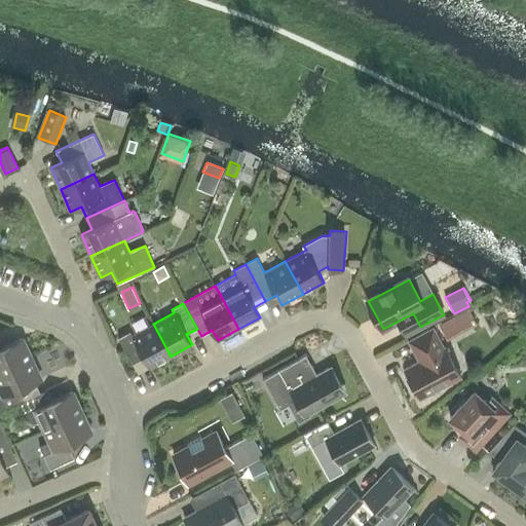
[(476,321),(468,308),(450,317),(439,324),(445,336),(476,321)]
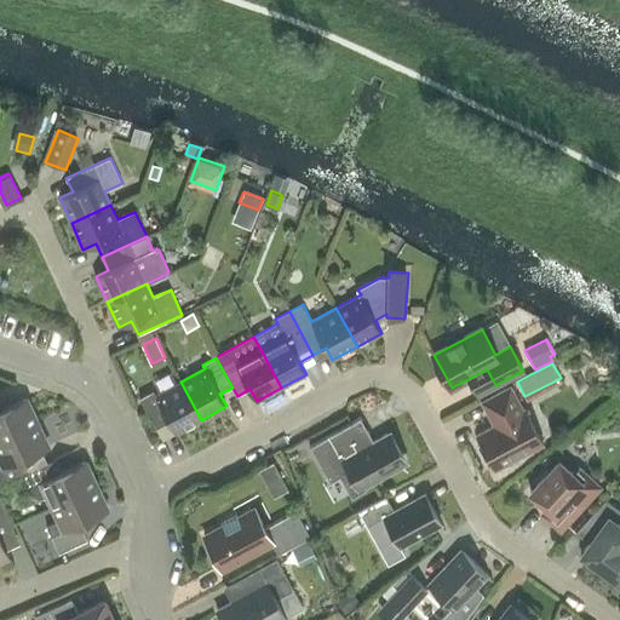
[(201,420),(181,382),(156,395),(154,391),(141,399),(156,429),(170,422),(177,434),(201,420)]
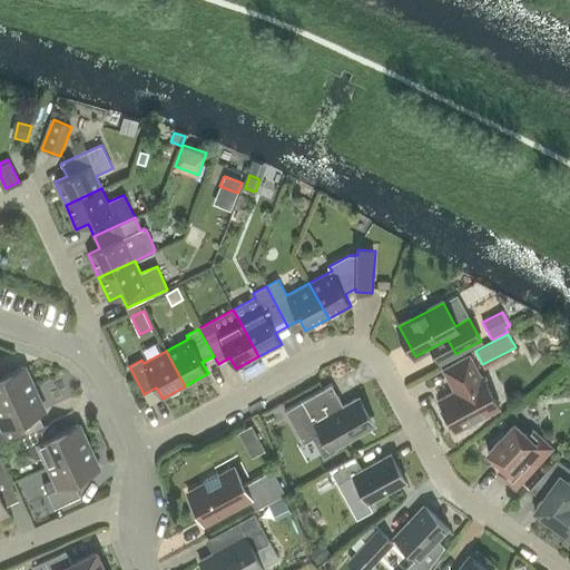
[(500,409),(483,376),(481,376),(470,354),(443,369),(454,391),(439,400),(455,432),(500,409)]
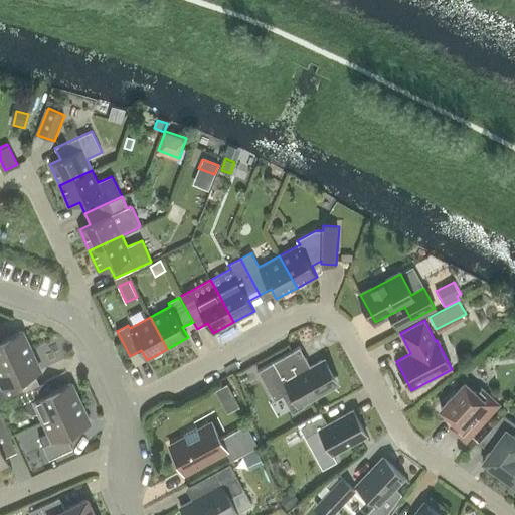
[(0,365),(31,351),(22,331),(3,340),(0,334),(0,365)]
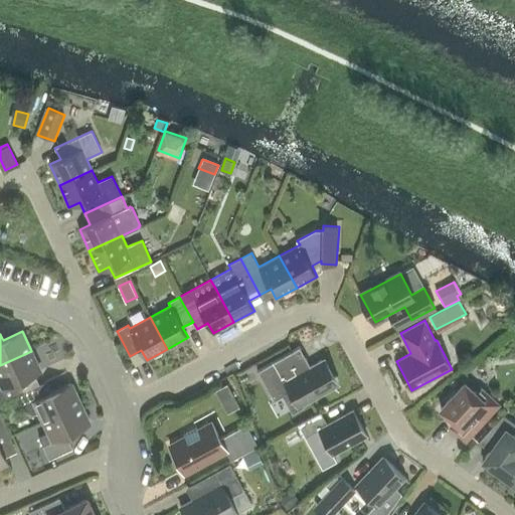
[(311,366),(300,348),(274,363),(286,383),(289,382),(302,405),(335,386),(321,360),(311,366)]
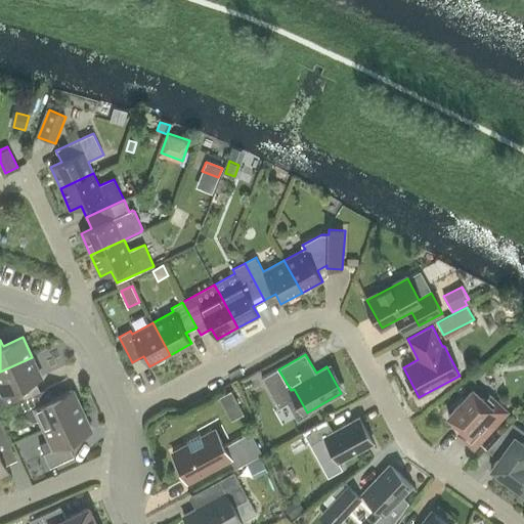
[(41,378),(32,357),(0,372),(0,409),(15,403),(14,403),(23,400),(23,399),(17,389),(41,378)]
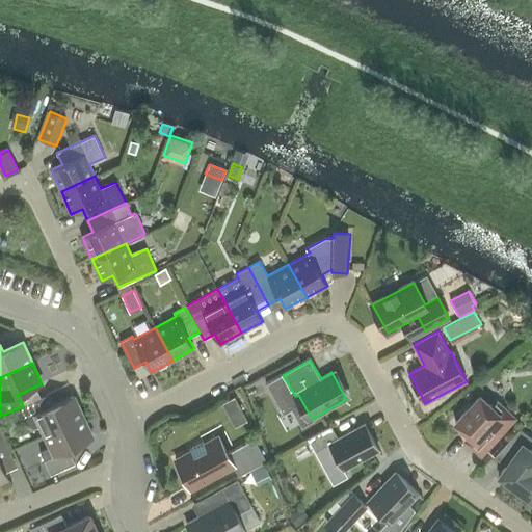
[(49,394),(23,405),(23,406),(15,409),(16,409),(21,422),(25,420),(26,423),(30,426),(34,427),(37,427),(41,426),(45,434),(83,417),(74,396),(54,405),(49,394)]
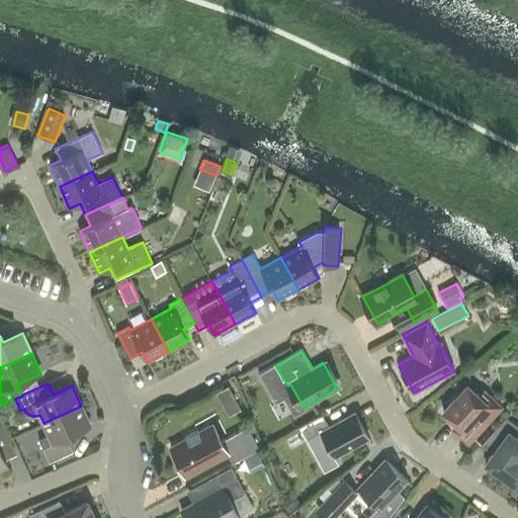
[(453,429),(468,443),(502,407),(484,391),(480,396),(467,384),(462,390),(460,391),(457,392),(455,395),(454,397),(454,400),(443,412),(444,413),(446,410),(453,417),(453,421),(457,424),(453,429)]
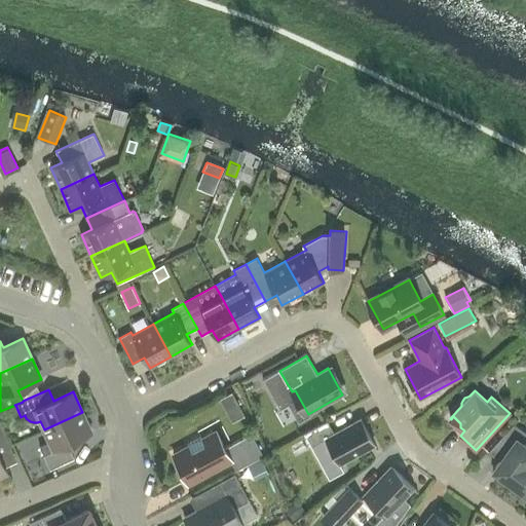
[(233,391),(222,397),(230,418),(242,414),(233,391)]
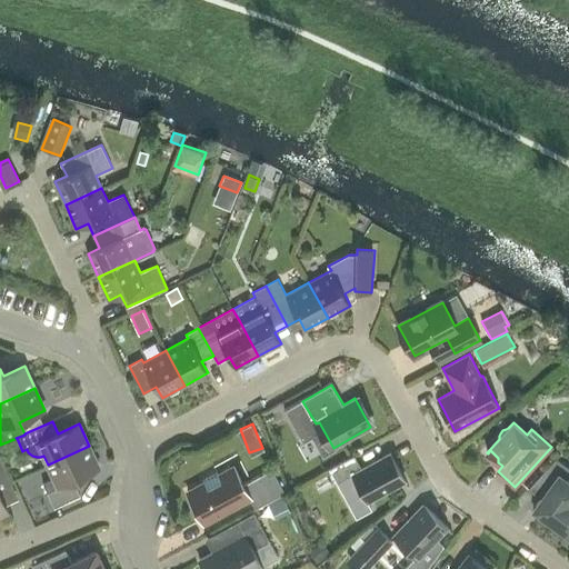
[(99,468),(89,446),(48,465),(55,477),(43,482),(55,507),(80,495),(73,480),(99,468)]
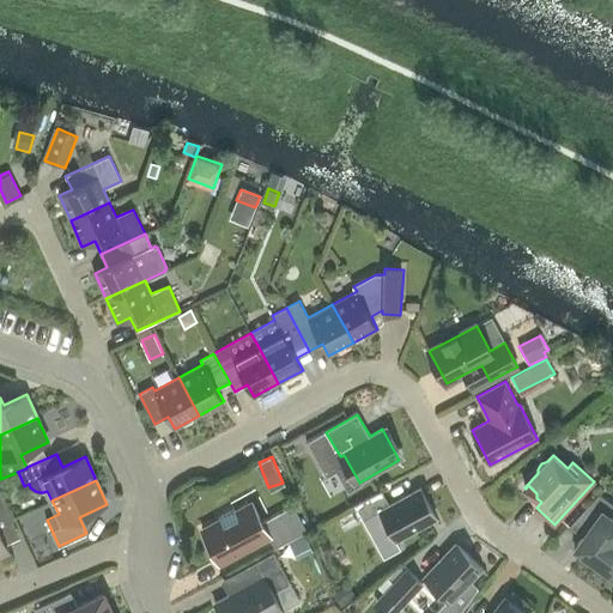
[(437,519),(420,487),(390,504),(382,490),(354,505),(363,520),(380,510),(396,540),(437,519)]
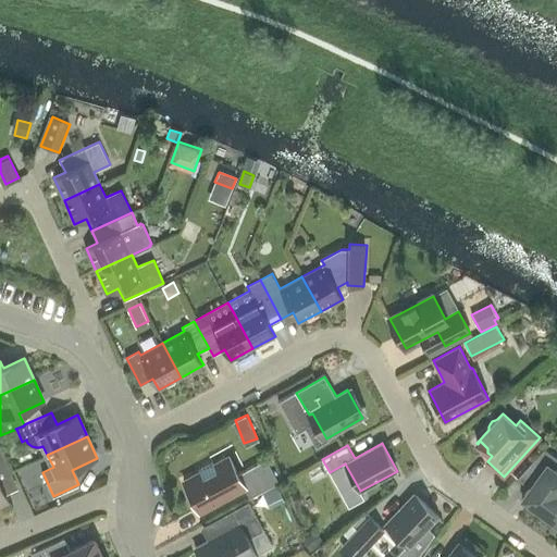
[(556,466),(556,457),(544,448),(518,478),(530,487),(522,497),(556,522),(556,470),(555,469),(556,466)]
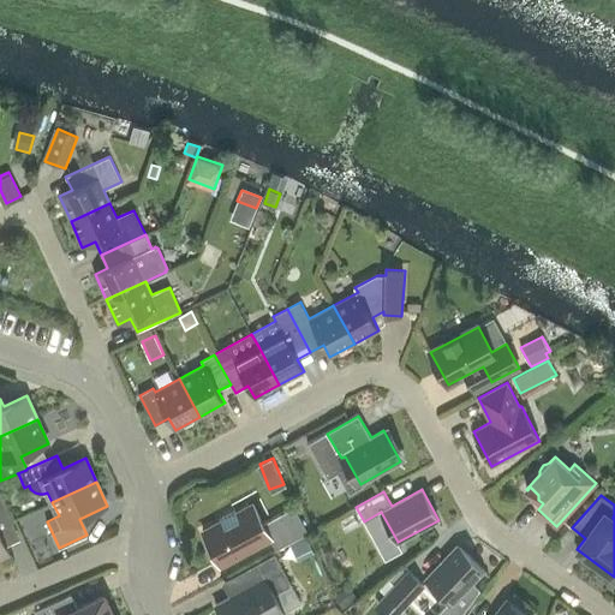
[(0,555),(10,551),(0,531),(0,527),(12,523),(0,497),(0,555)]
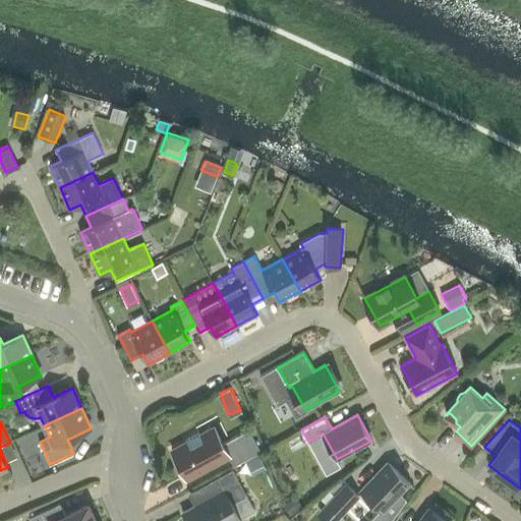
[(223,444),(215,428),(200,436),(198,431),(186,439),(188,443),(172,451),(187,478),(227,457),(232,467),(261,451),(249,429),(223,444)]
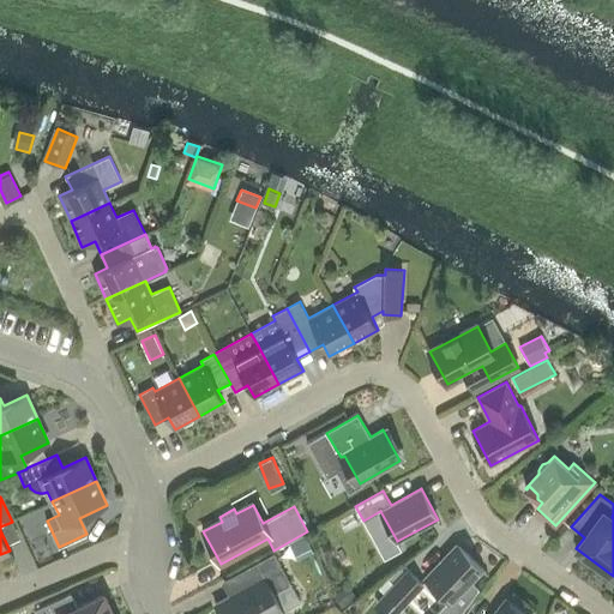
[(487,575),(488,575),(458,546),(426,579),(447,601),(434,613),(461,613),(479,589),(470,581),(481,569),(487,575)]
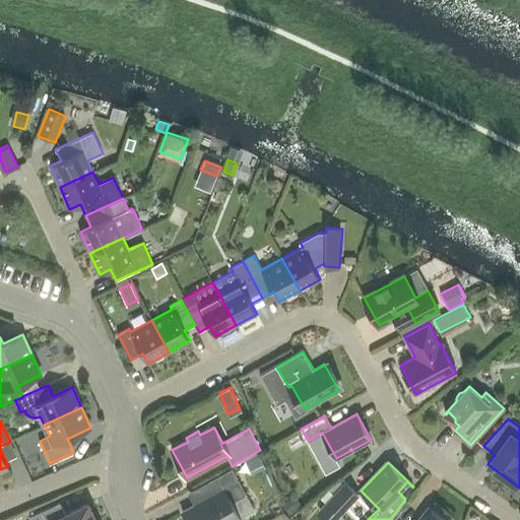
[(237,519),(255,511),(232,468),(207,482),(214,495),(183,512),(186,519),(237,519)]
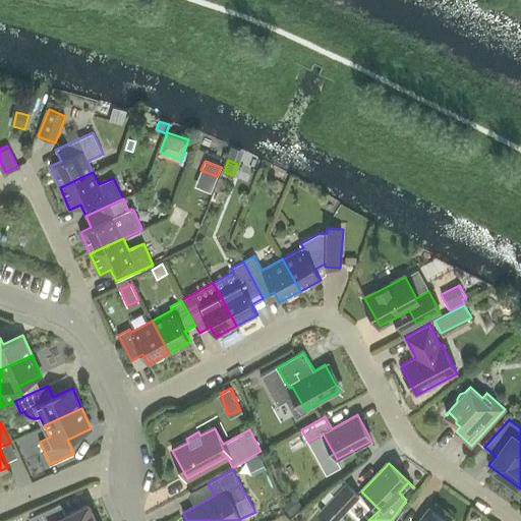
[(341,517),(360,497),(346,483),(327,504),(341,517)]
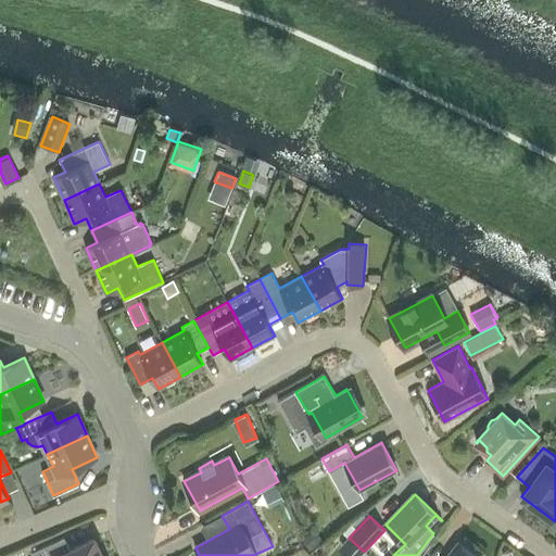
[(323,538),(316,525),(300,533),(306,546),(323,538)]
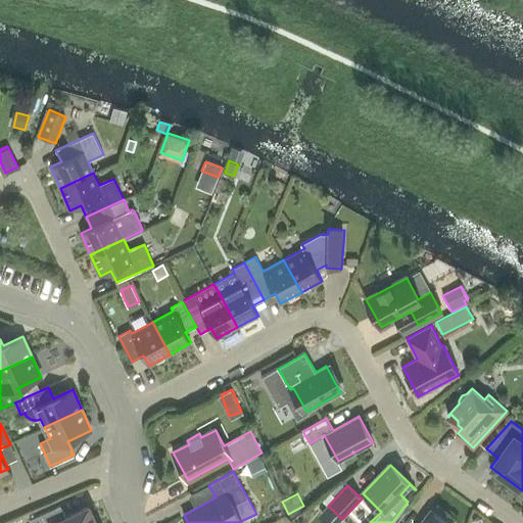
[(320,515),(325,509),(319,504),(314,509),(320,515)]
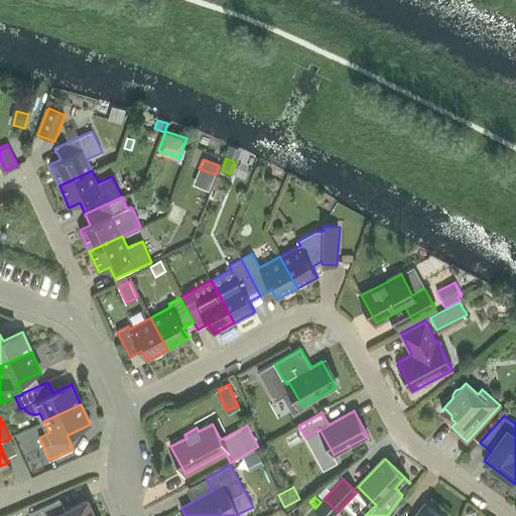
[(94,515),(87,500),(66,510),(59,498),(29,512),(31,515),(94,515)]
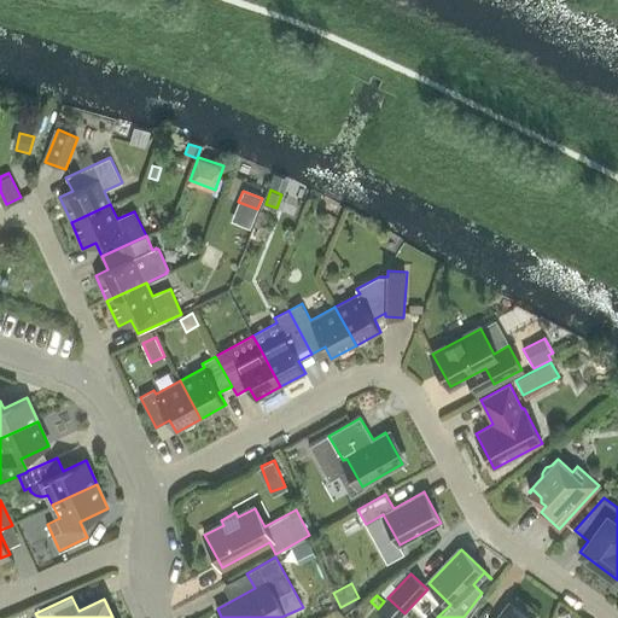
[(529,617),(508,602),(497,617),(529,617)]
